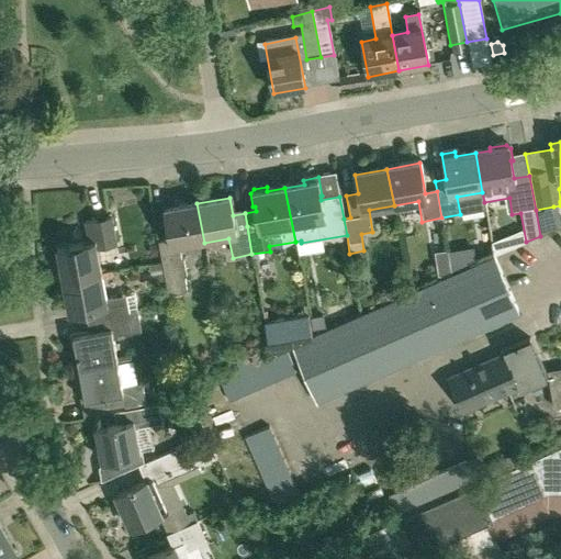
[(169,241),(158,242),(168,297),(179,295),(179,294),(182,293),(184,291),(184,287),(183,279),(186,277),(182,263),(180,260),(178,247),(204,243),(197,203),(164,210),(169,241)]
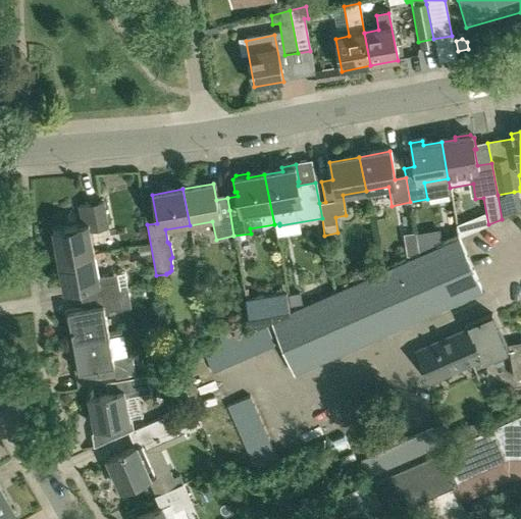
[(82,225),(52,230),(57,261),(94,255),(90,231),(107,228),(103,203),(79,207),(82,225)]
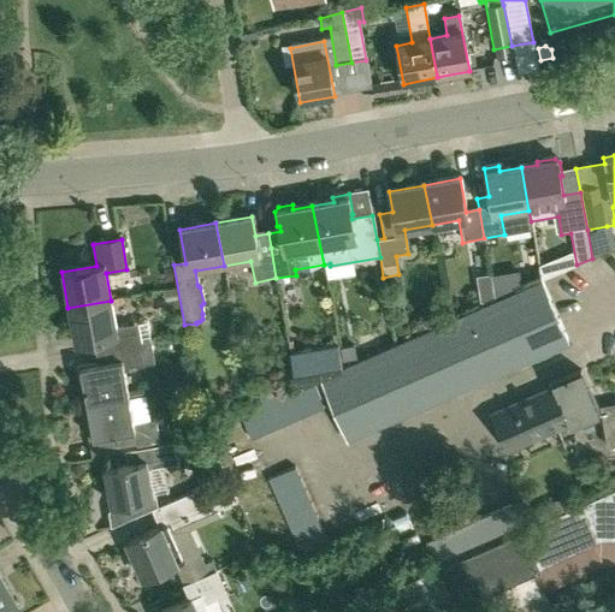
[(554,263),(539,269),(542,281),(557,274),(554,263)]
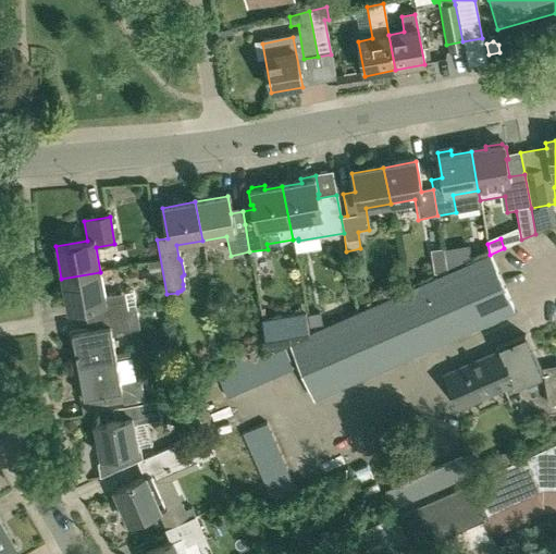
[(313,401),(514,312),(489,256),(215,376),(226,401),(294,371),(293,370),(299,367),(313,401)]
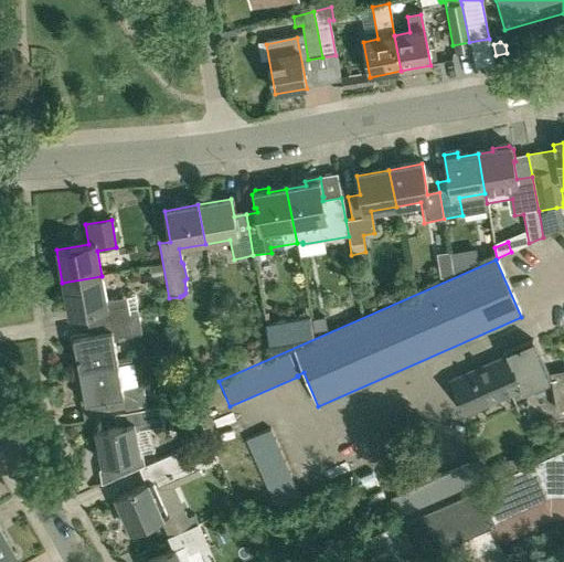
[(106,303),(102,276),(62,283),(68,316),(85,314),(87,325),(109,320),(138,316),(135,297),(106,303)]
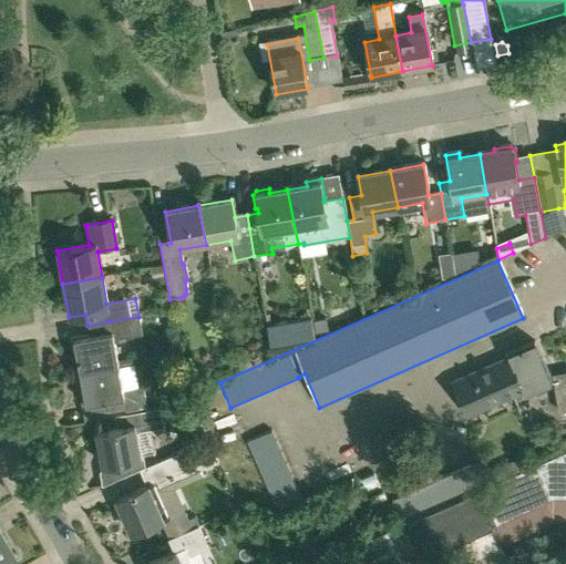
[(139,317),(110,321),(88,326),(90,337),(72,340),(79,373),(117,367),(113,341),(142,337),(139,317)]
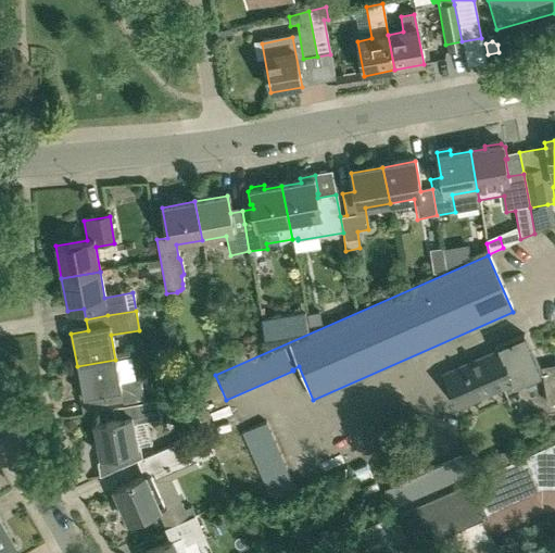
[(262,321),(267,351),(310,332),(305,312),(262,321)]
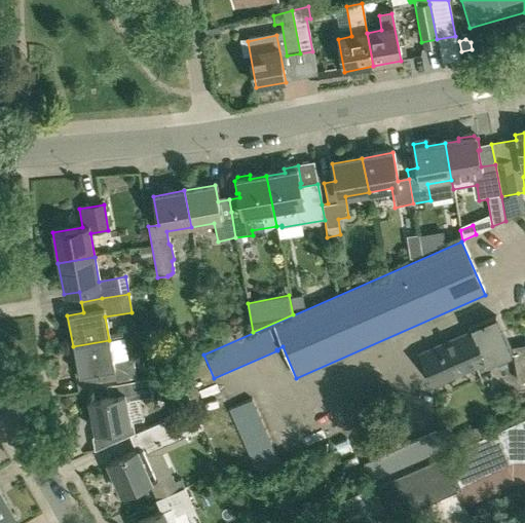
[(496,319),(472,329),(473,333),(421,357),(435,386),(487,363),(488,366),(513,355),(496,319)]
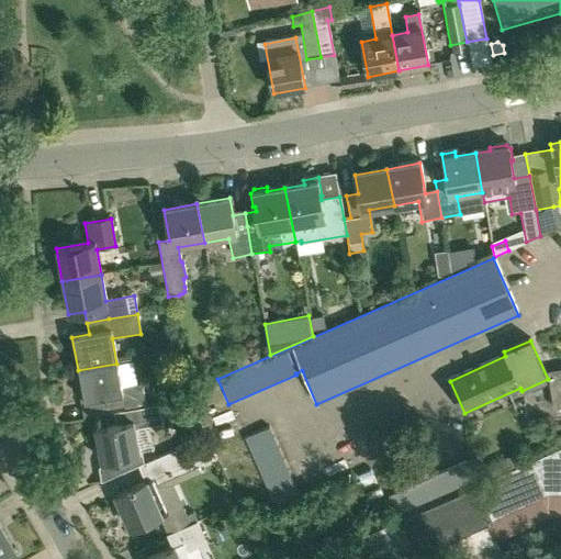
[(116,364),(78,370),(83,403),(101,400),(103,411),(116,409),(144,404),(141,386),(121,389),(116,364)]
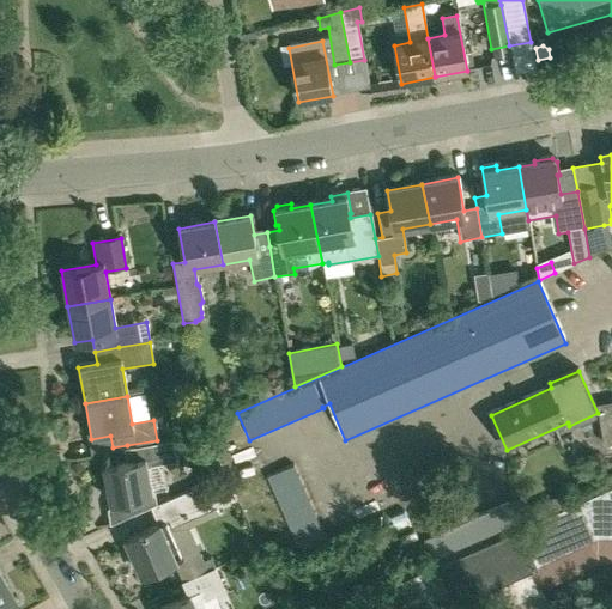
[(611,408),(598,410),(605,448),(611,445),(611,408)]
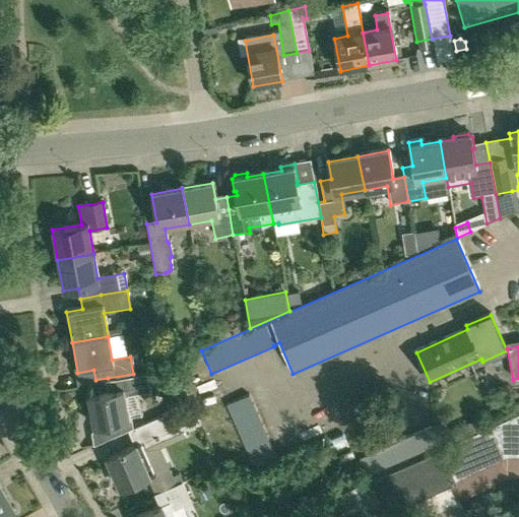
[(87,409),(90,408),(94,428),(96,427),(100,444),(119,435),(118,431),(129,427),(124,397),(142,394),(141,388),(147,387),(145,376),(104,383),(106,393),(102,393),(101,391),(85,394),(87,409)]
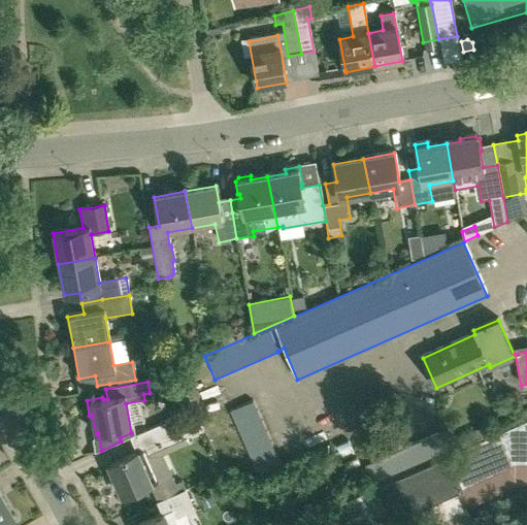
[(258,477),(281,466),(252,403),(229,414),(258,477)]
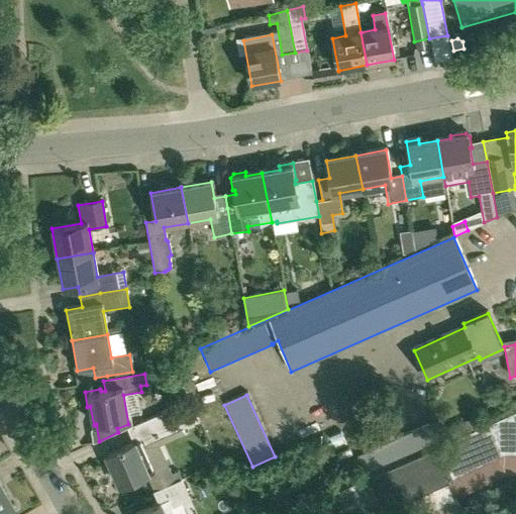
[(184,435),(182,429),(200,422),(190,401),(127,429),(133,444),(107,456),(121,488),(147,476),(155,492),(176,483),(159,447),(184,435)]
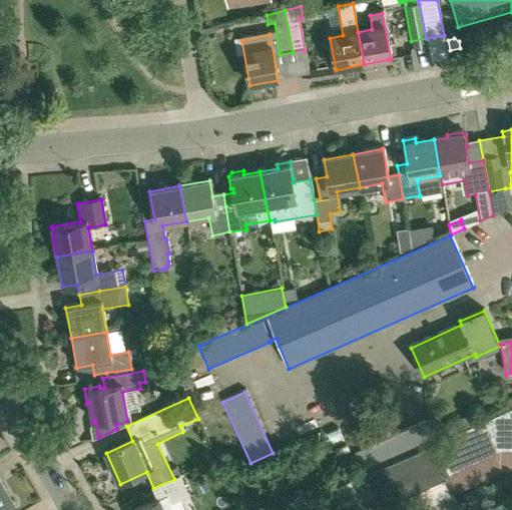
[(511,409),(448,439),(445,440),(436,444),(390,464),(364,476),(329,491),(337,509),(378,509),(450,477),(451,476),(499,453),(511,452),(511,409)]
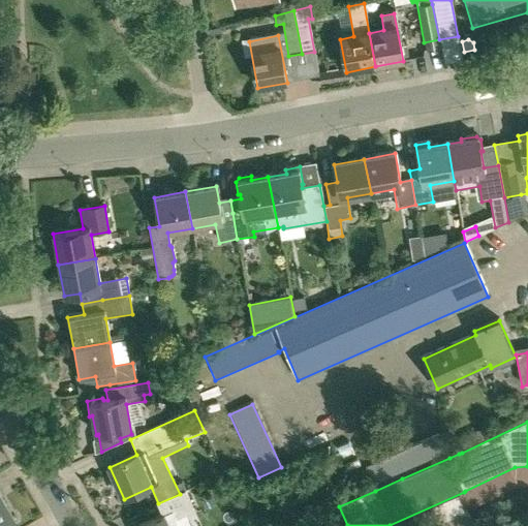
[(375,491),(402,478),(449,458),(459,454),(448,430),(364,467),(375,491)]
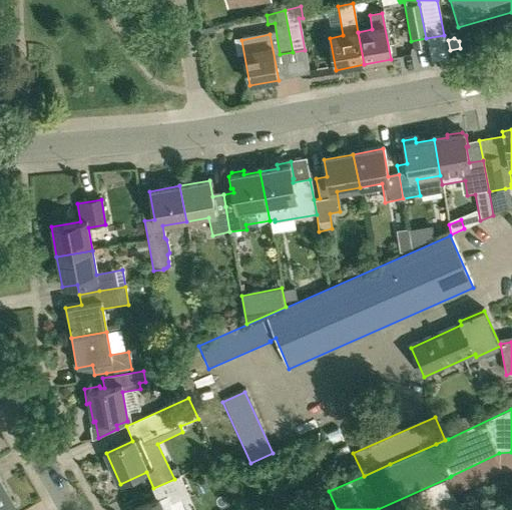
[(174,479),(153,488),(159,500),(139,509),(172,509),(170,504),(187,497),(179,478),(174,480),(174,479)]
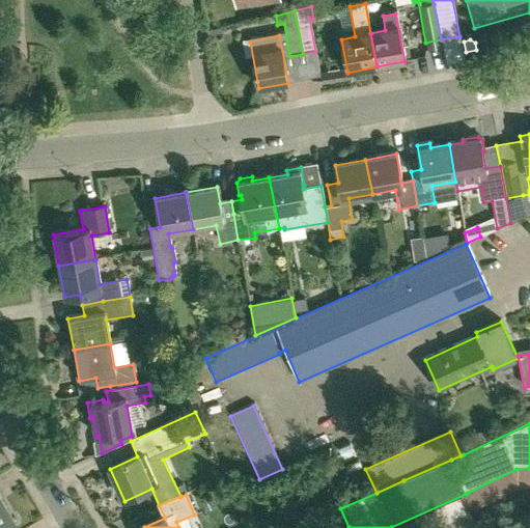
[(0,527),(12,521),(0,499),(0,527)]
